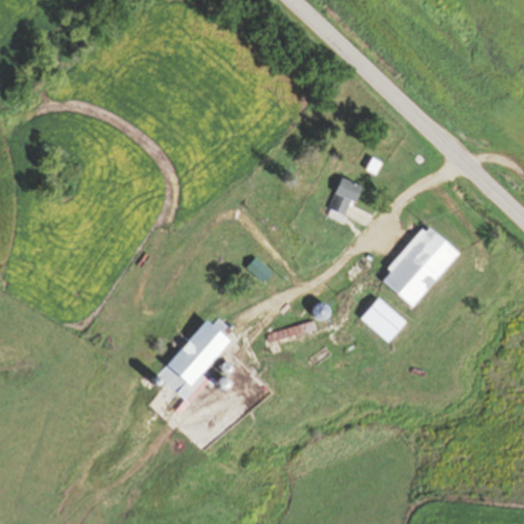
[(374,159),(365,171),(377,176),(384,164),(374,159)]
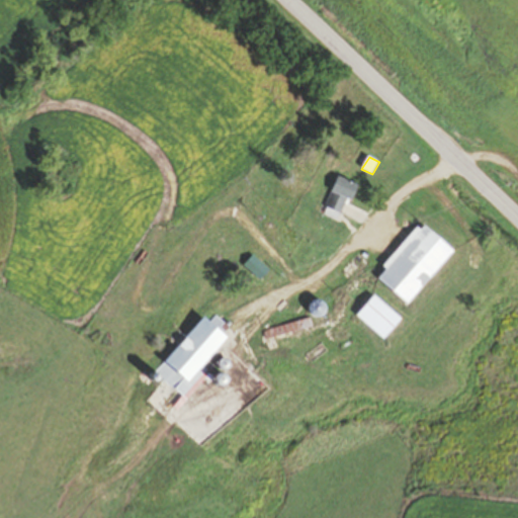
[(337,176),(324,205),(343,214),(349,199),(351,200),(358,186),(337,176)]
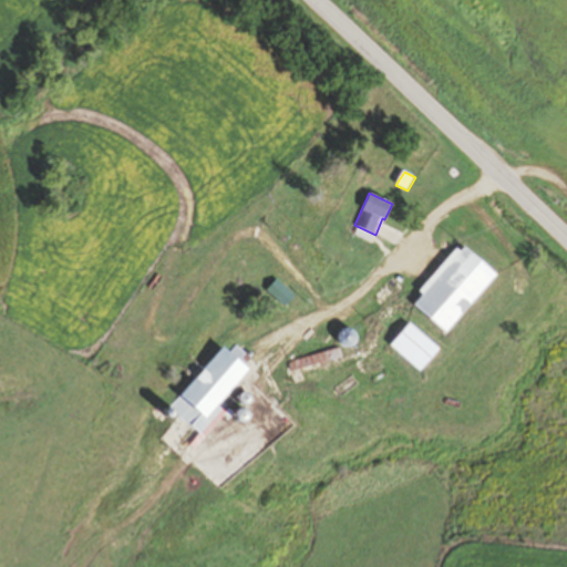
[(466,248),(462,253),(457,249),(421,290),(425,295),(415,306),(447,333),(498,276),(466,248)]
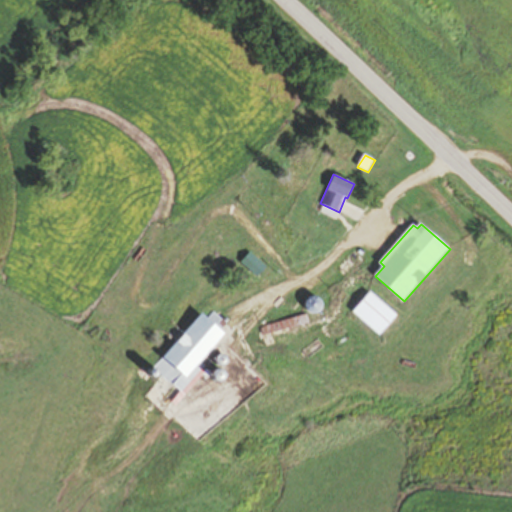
[(355,250),(338,269),(348,279),(366,260),(355,250)]
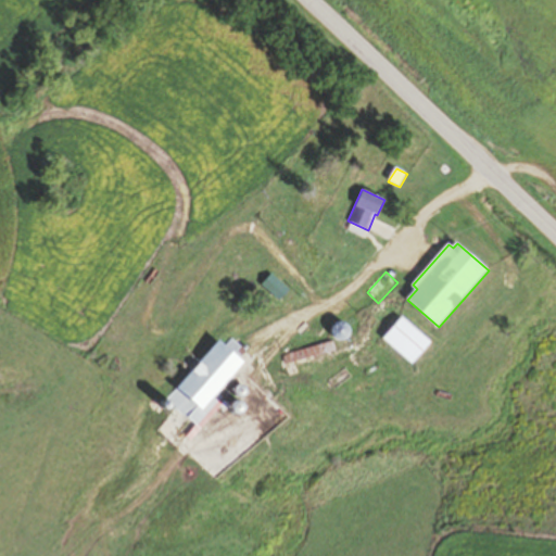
[(274,273),(291,289),(280,301),(263,285),(274,273)]
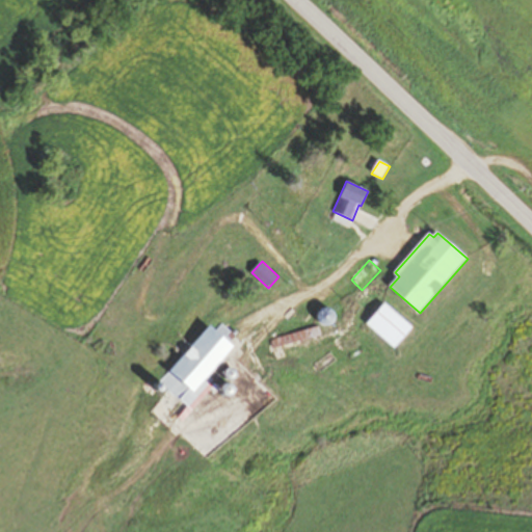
[(384,303),(413,327),(395,348),(367,323),(384,303)]
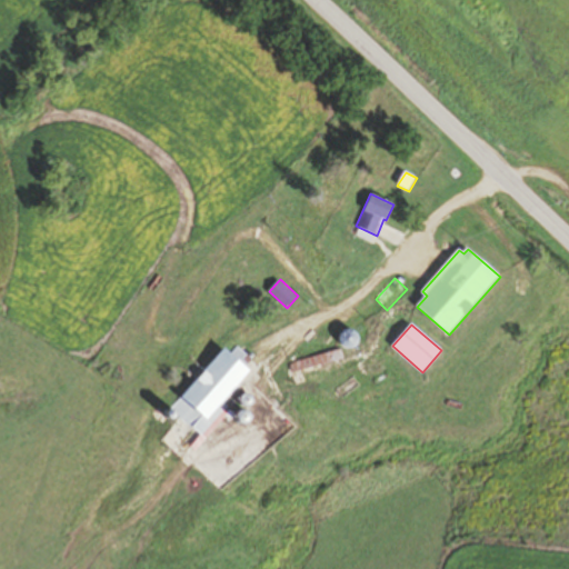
[(359,346),(358,331),(343,331),(343,347),(359,346)]
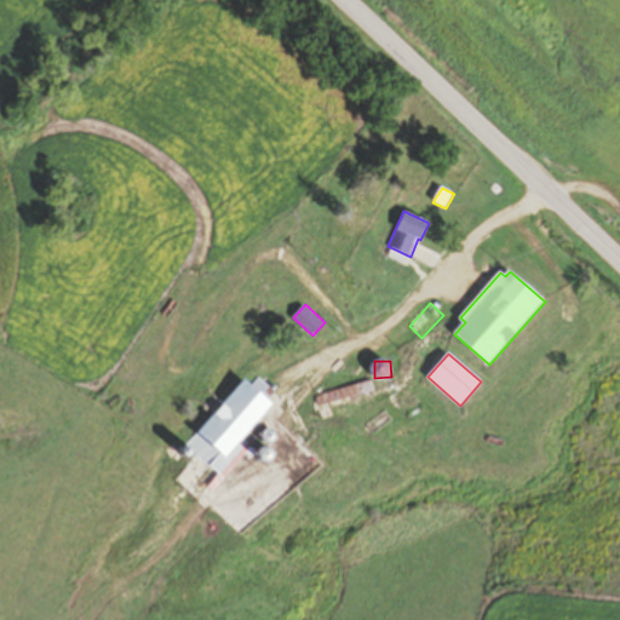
[(248,382),(190,446),(222,474),(211,487),(214,491),(246,454),(252,458),(258,449),(246,438),(277,405),(264,394),(269,388),(259,380),(254,386),(248,382)]
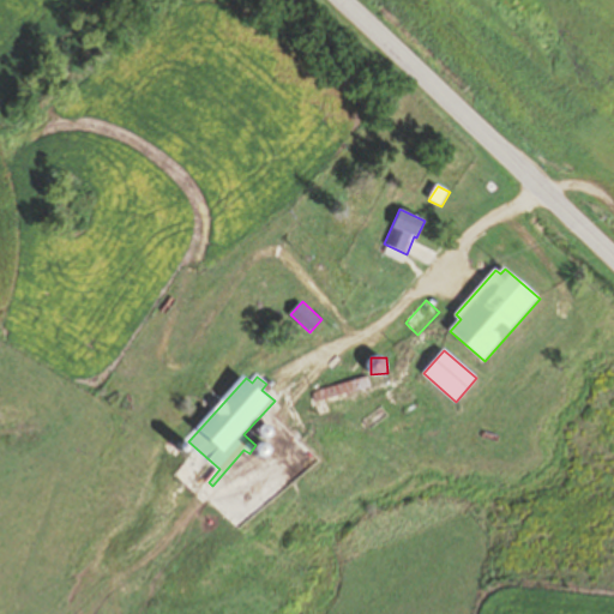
[(368,378),(313,392),(315,405),(373,390),(368,378)]
